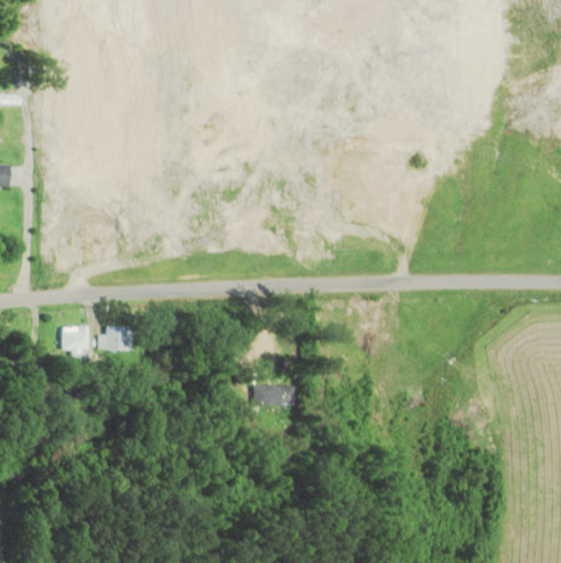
[(0,185),(9,186),(9,163),(0,162),(0,185)]
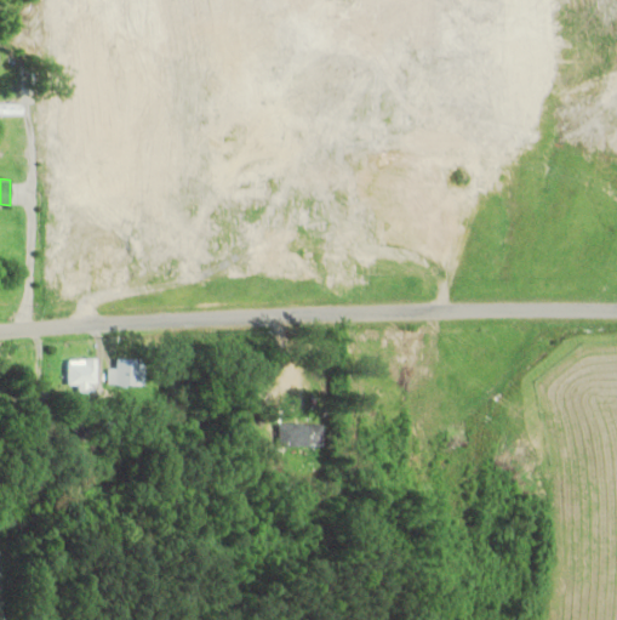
[(68,384),(80,385),(80,391),(95,391),(96,360),(68,359),(68,384)]
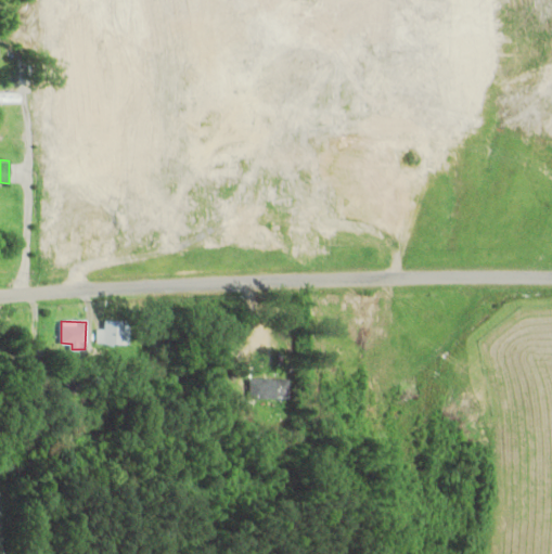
[(128,344),(128,321),(104,321),(104,330),(98,330),(98,344),(128,344)]
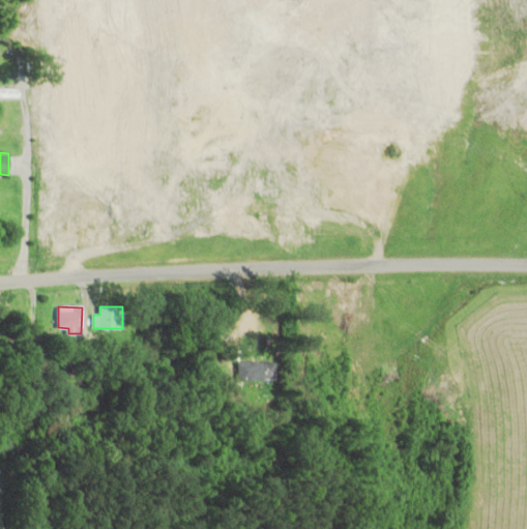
[(275,381),(275,362),(238,362),(238,381),(275,381)]
